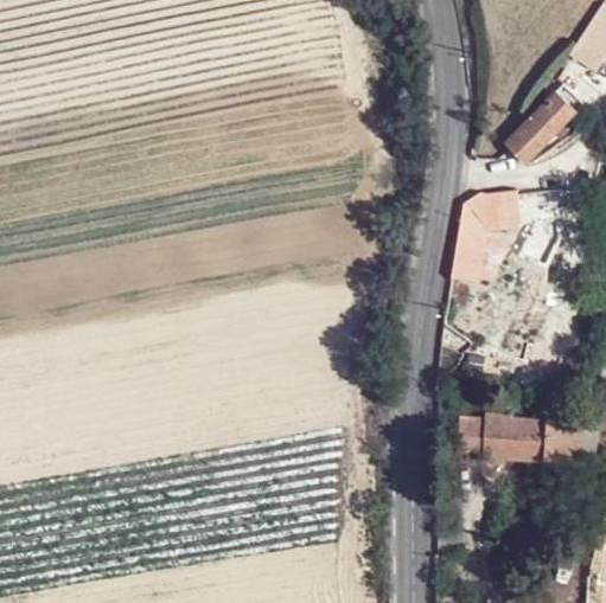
[(595,74),(605,55),(605,8),(601,6),(568,53),(595,74)]
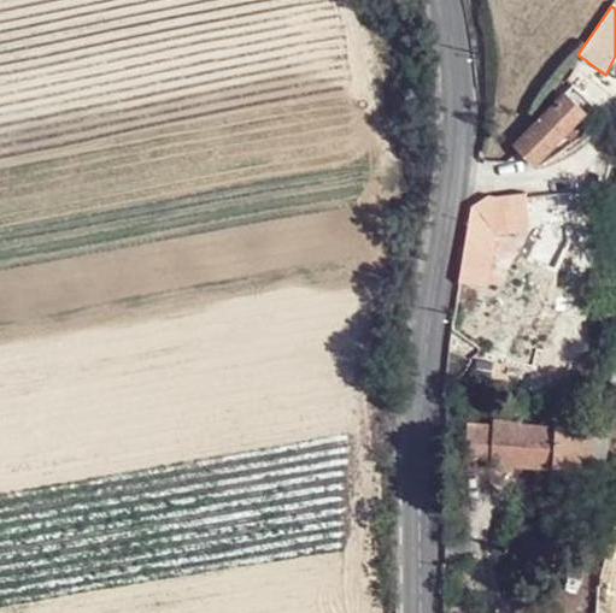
[(517,147),(537,165),(586,112),(567,94),(517,147)]
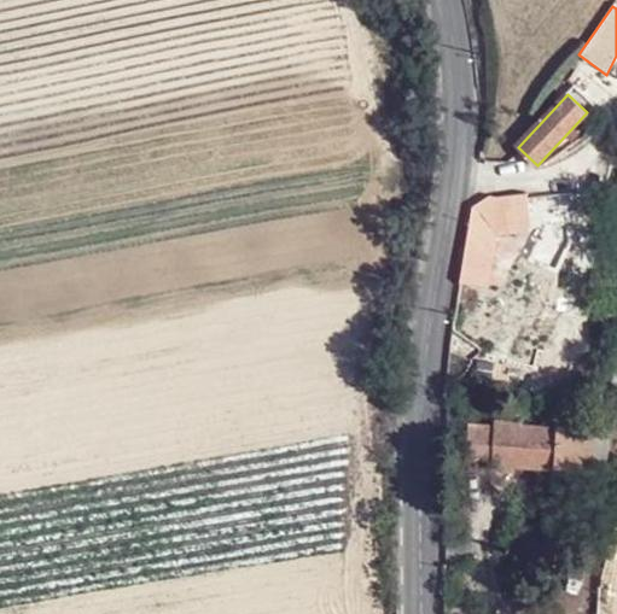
[(527,189),(470,203),(463,261),(458,292),(487,285),(495,232),(531,221),(527,189)]
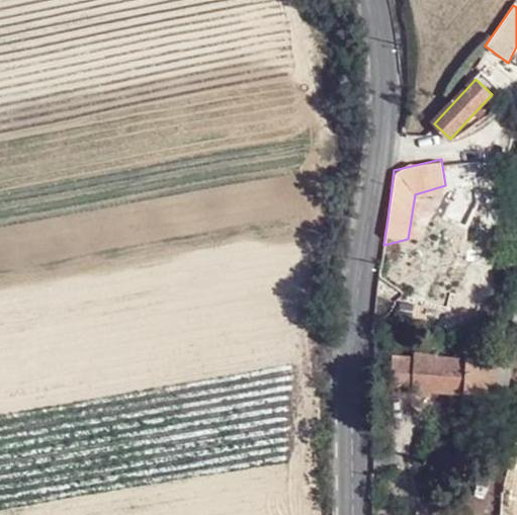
[(455,350),(454,359),(474,363),(475,352),(455,350)]
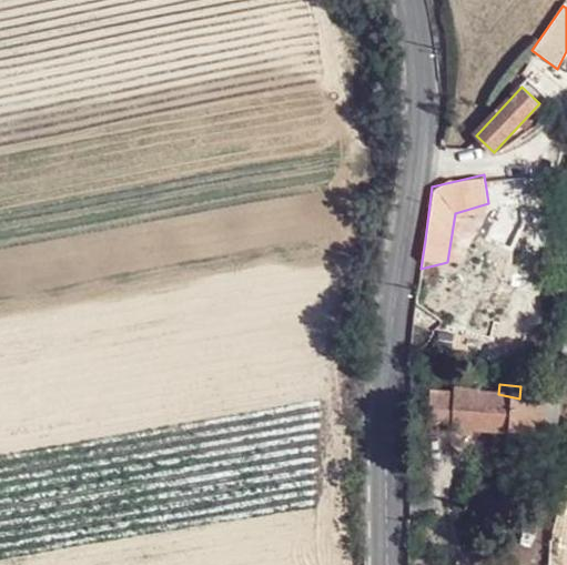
[(453,433),(475,435),(479,394),(479,391),(457,387),(453,433)]
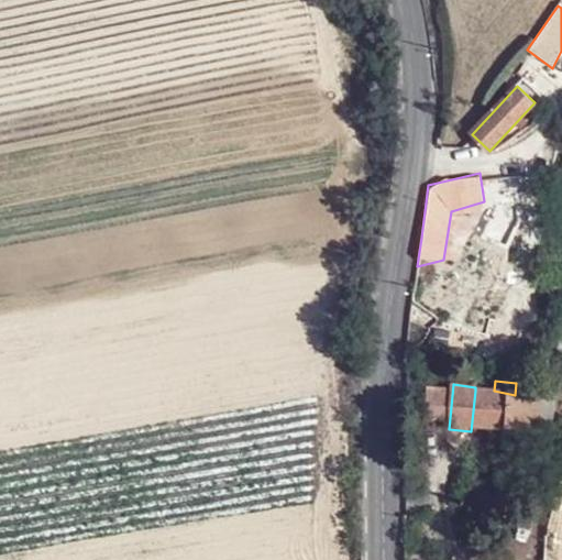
[(475,391),(471,431),(537,438),(540,396),(515,395),(494,391),(475,391)]
